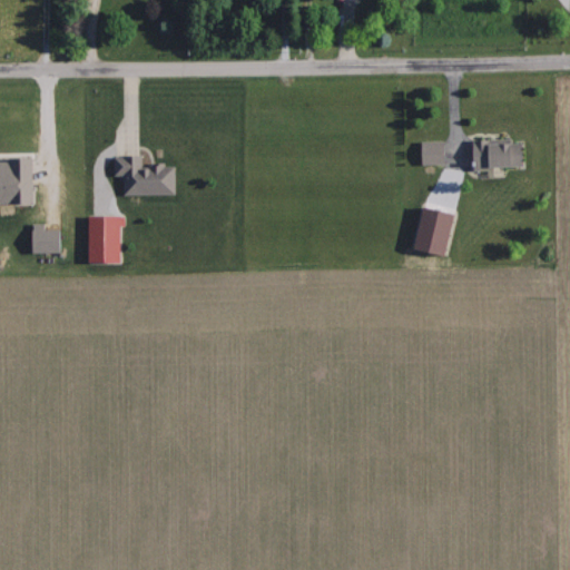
[(419,164),(441,163),(441,140),(418,141),(419,164)]
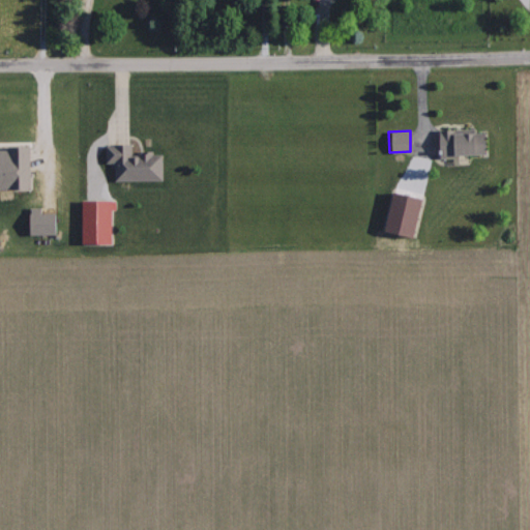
[(482,130),(437,133),(438,156),(482,154),(482,130)]
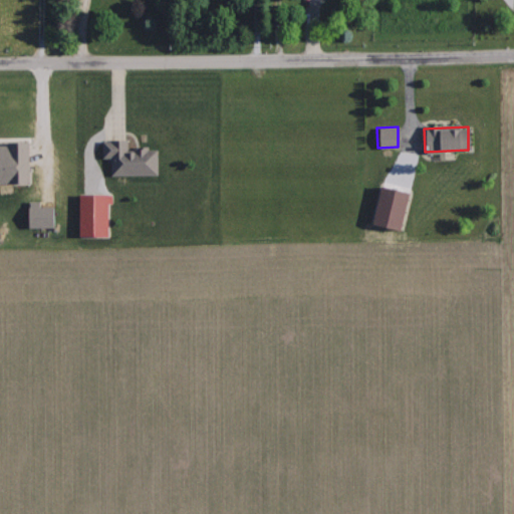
[(109,176),(157,174),(156,148),(127,149),(126,140),(100,141),(100,158),(109,158),(109,176)]
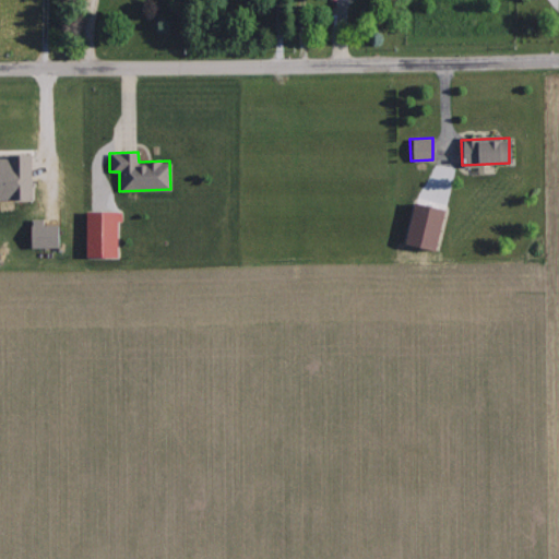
[(0,155),(0,199),(30,199),(30,155),(0,155)]
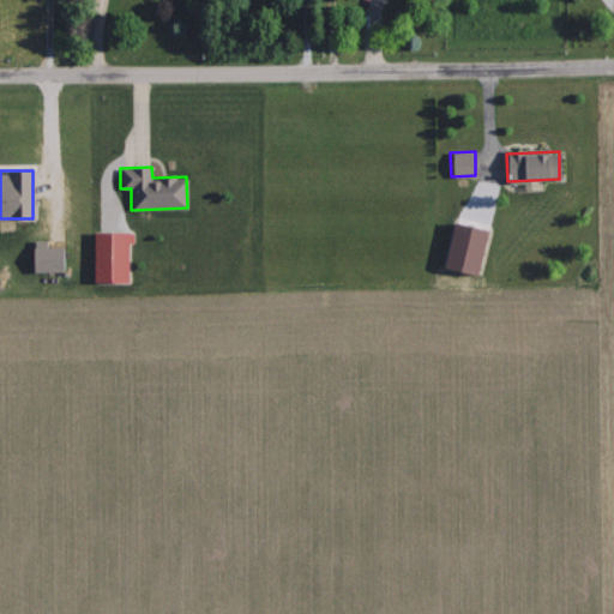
[(440,269),(475,276),(486,229),(450,222),(440,269)]
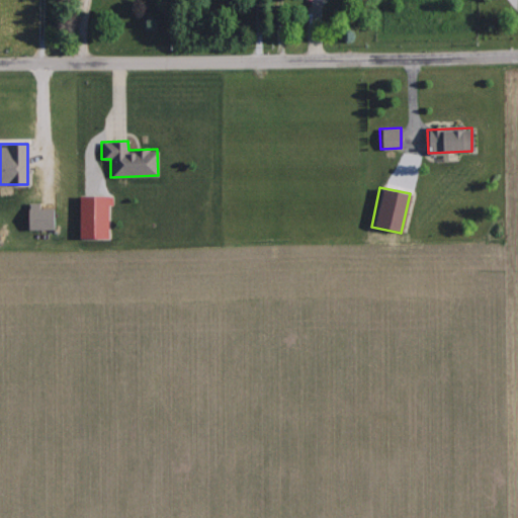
[(106,239),(106,204),(112,204),(112,195),(78,195),(77,238),(106,239)]
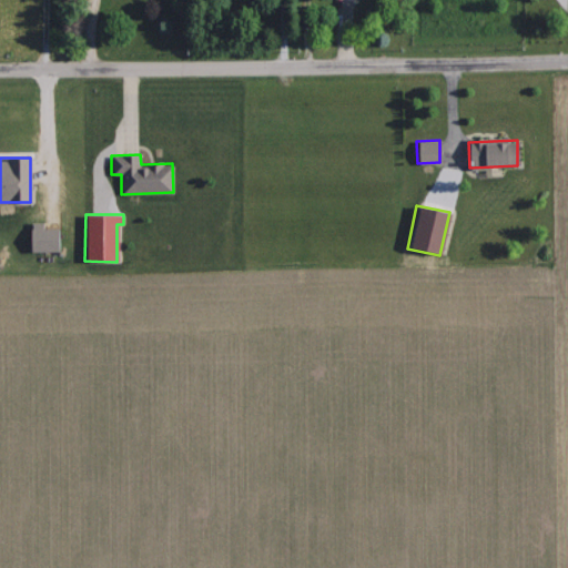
[(42,223),(29,222),(29,251),(60,252),(61,229),(42,229),(42,223)]
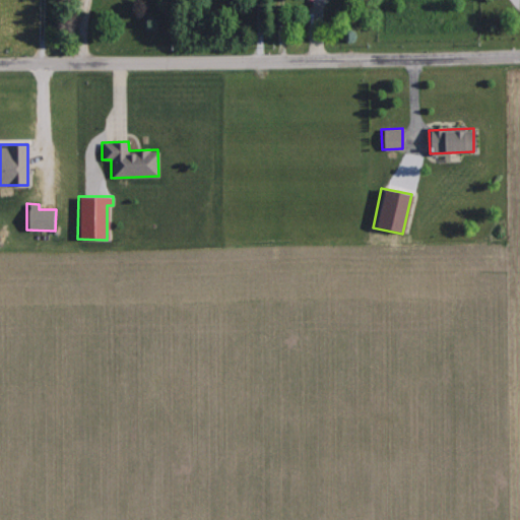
All buildings are outlined.
